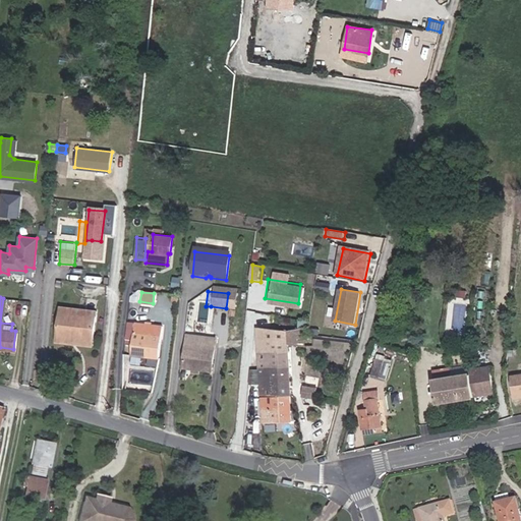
[(61,311),(96,315),(97,310),(61,306),(61,311)]
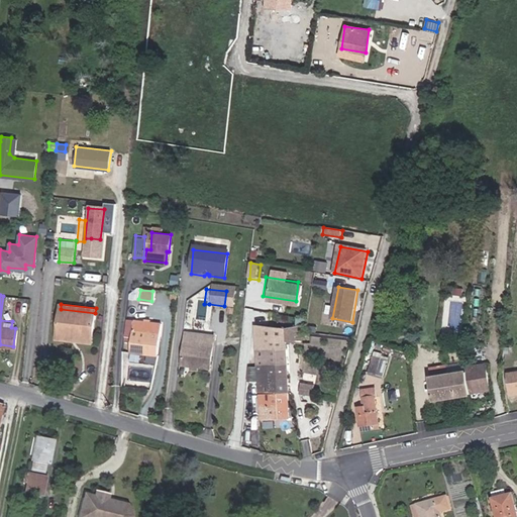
[(93,336),(95,313),(61,309),(58,334),(93,336)]
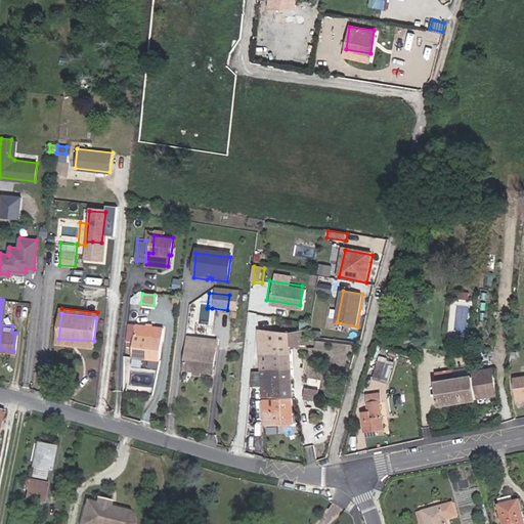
[(162,325),(129,323),(128,340),(133,341),(132,358),(160,360),(162,325)]
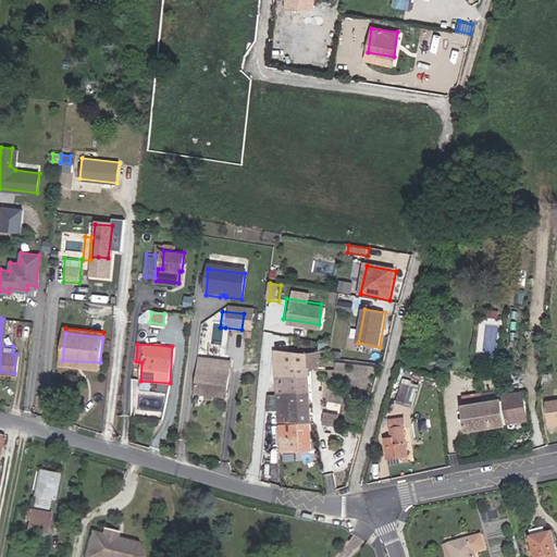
[(310,452),(314,354),(288,353),(285,351),(283,351),(281,392),(271,392),(270,408),(280,408),(279,449),(310,452)]
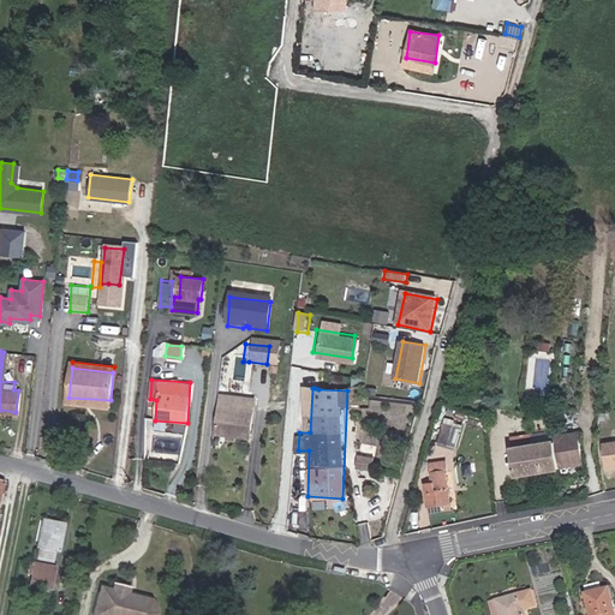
[(252,439),(256,412),(257,400),(221,395),(215,434),(252,439)]
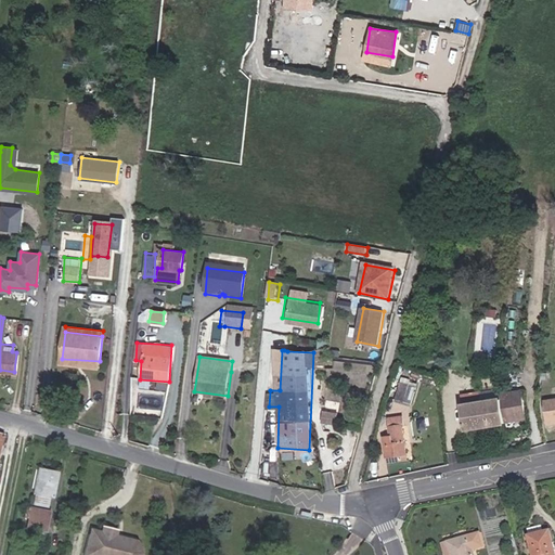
[(554,396),(554,381),(544,382),(545,400),(545,401),(553,400),(553,397),(554,396)]
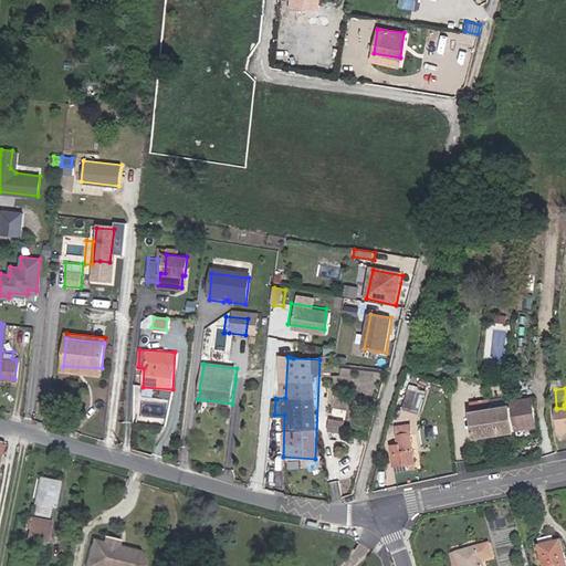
[(419,410),(423,395),(408,390),(404,407),(419,410)]
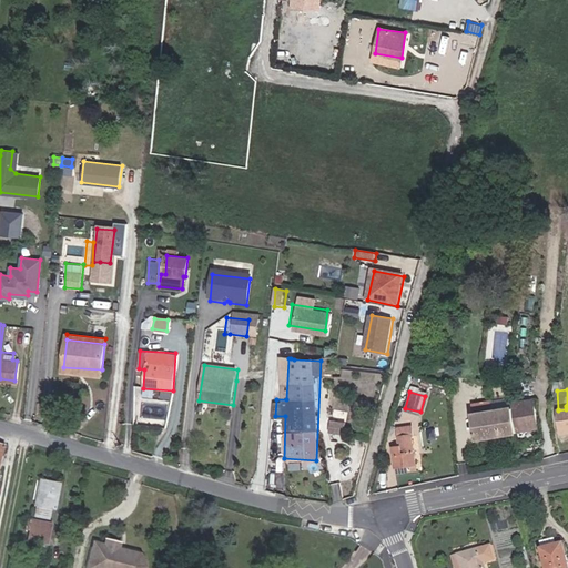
[(535,398),(511,401),(513,406),(516,432),(538,428),(535,398)]
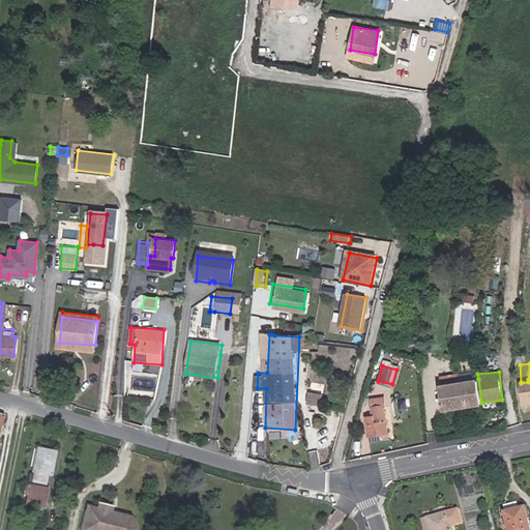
[(440,379),(441,386),(457,383),(454,376),(440,379)]
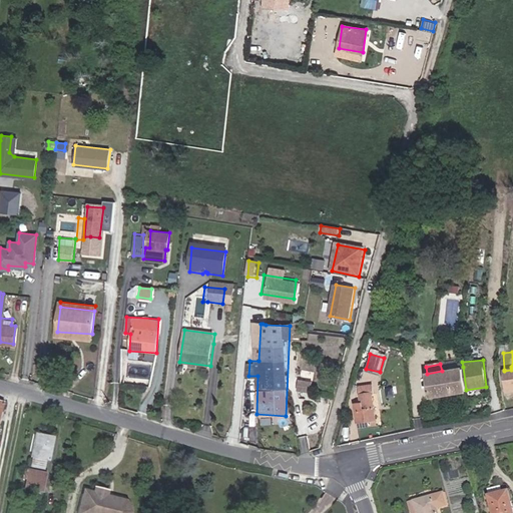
[(512,366),(511,367),(511,370),(504,371),(507,391),(512,389),(512,366)]
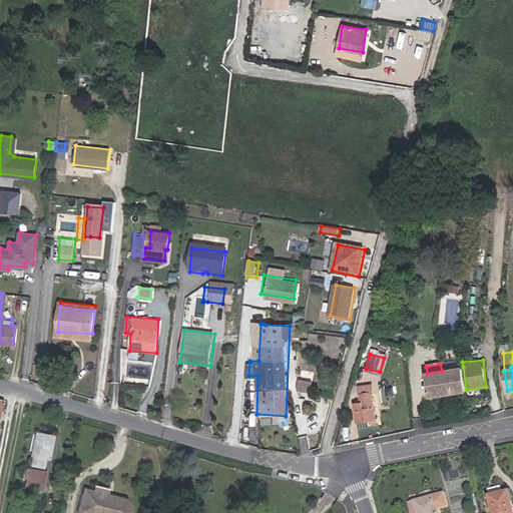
[(431,396),(466,391),(466,390),(463,367),(442,371),(427,374),(431,396)]
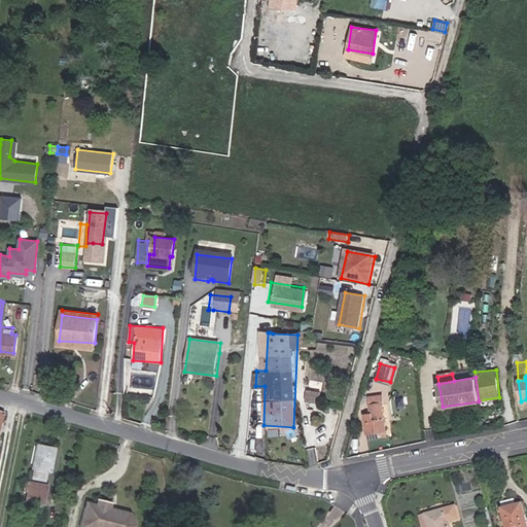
[(323,394),(311,390),(308,400),(320,405),(323,394)]
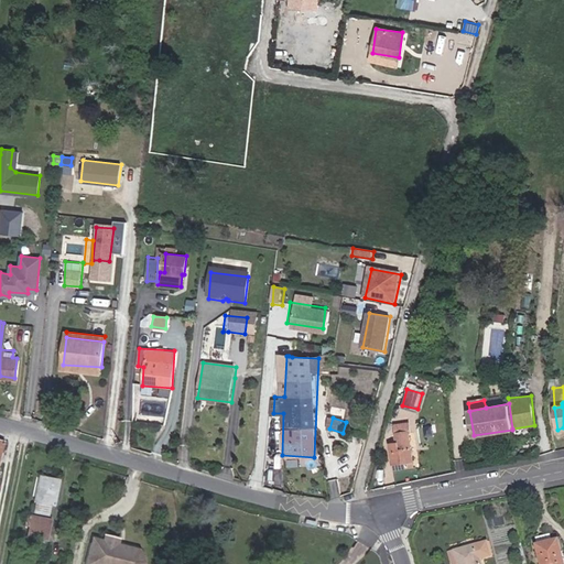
[(413,467),(412,459),(407,424),(397,425),(398,432),(394,432),(397,443),(389,444),(393,470),(413,467)]
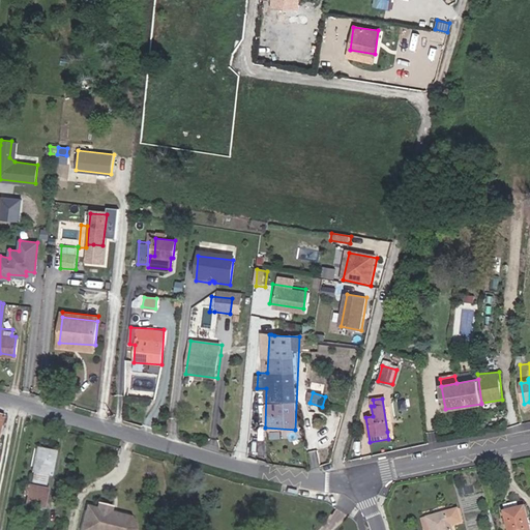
[(48,473),(52,451),(35,448),(31,470),(33,471),(31,481),(43,483),(46,472),(48,473)]
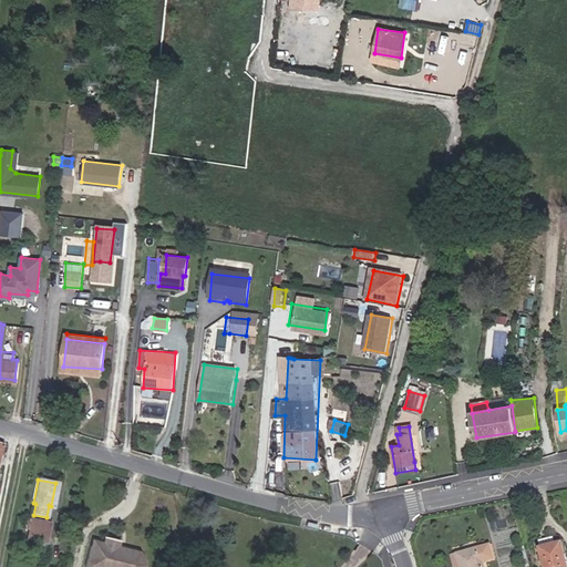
[(45,543),(49,521),(30,517),(26,539),(45,543)]
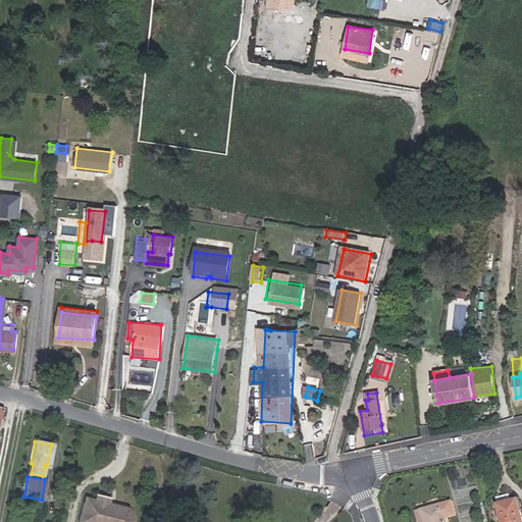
[(95,494),(94,500),(108,504),(110,499),(95,494)]
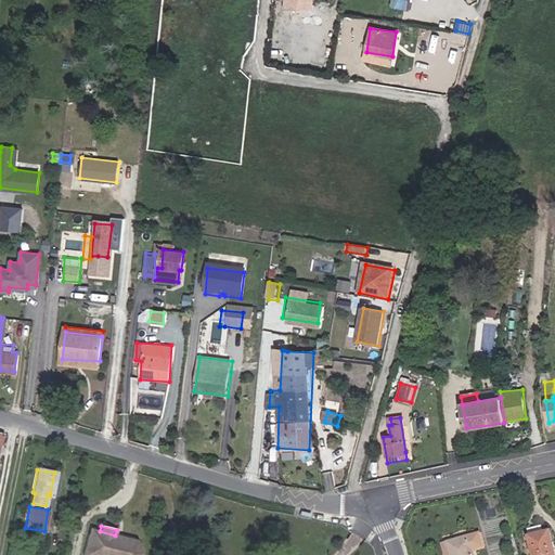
[(99,537),(88,533),(81,554),(136,554),(137,553),(133,545),(114,541),(115,536),(100,531),(99,537)]
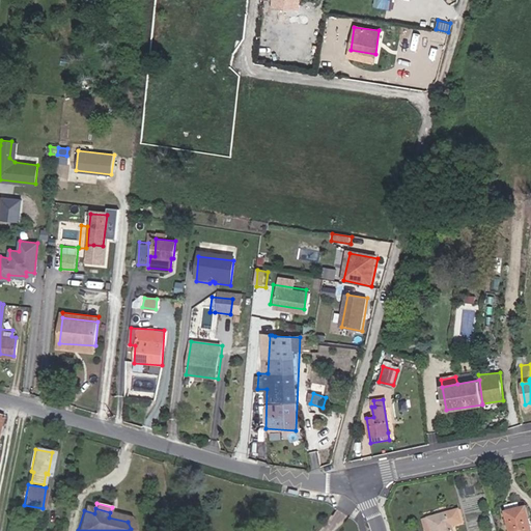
[(530,530),(530,528),(525,508),(505,513),(509,530),(530,530)]
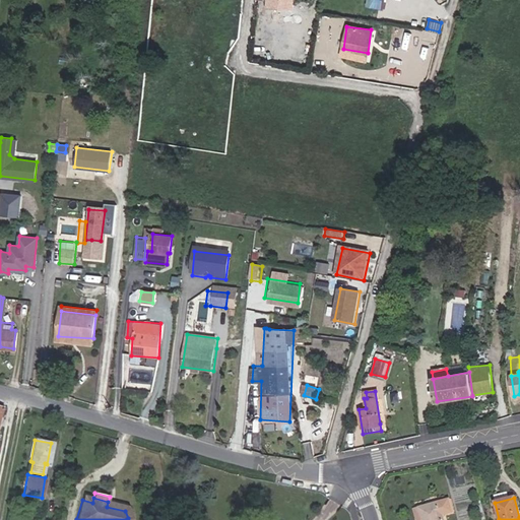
[(448,500),(410,511),(412,519),(443,519),(442,515),(451,512),(448,500)]
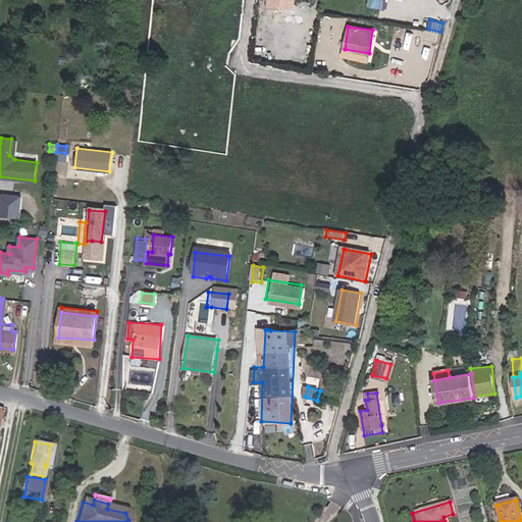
[(128,509),(108,504),(107,509),(125,513),(128,520),(127,521),(133,521),(134,520),(128,509)]
